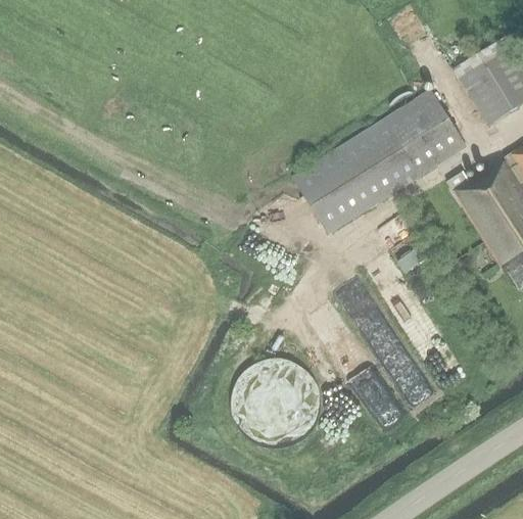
[(488,125),(522,102),(522,71),(502,37),(453,66),(488,125)]
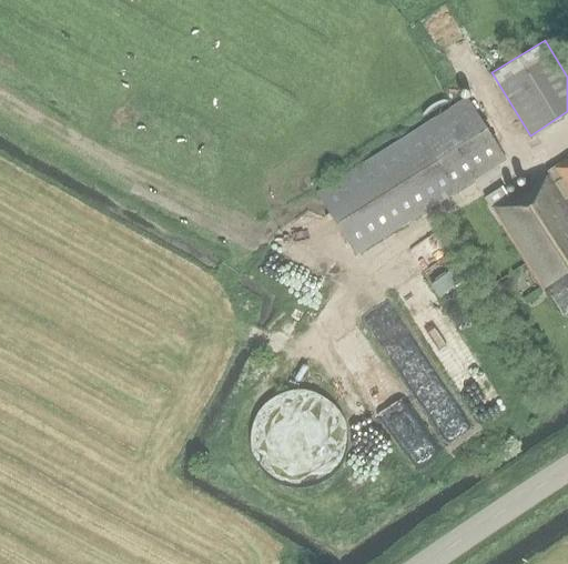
[(354,250),(505,157),(467,97),(317,190),(354,250)]
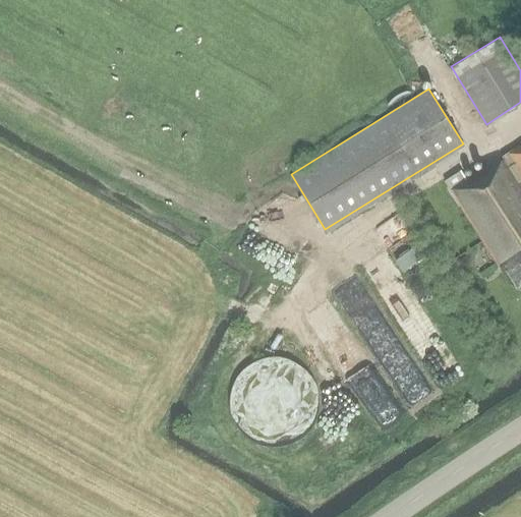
[(520,144),(503,156),(504,158),(487,168),(485,165),(466,177),(460,169),(449,176),(443,178),(500,272),(507,268),(517,285),(520,282),(520,144)]
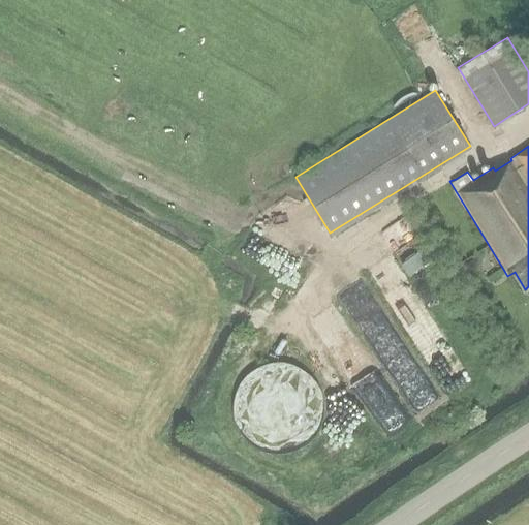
[(434,254),(428,245),(416,253),(414,251),(405,258),(407,260),(402,264),(409,273),(434,254)]
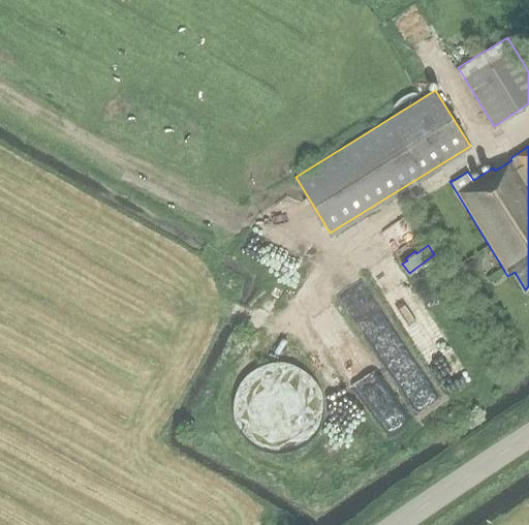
[(235,385),(269,457),(333,426),(299,354),(235,385)]
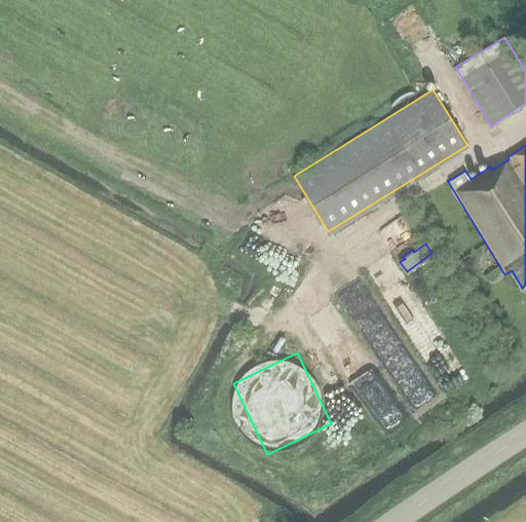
[(367,398),(387,432),(410,418),(389,384),(367,398)]
